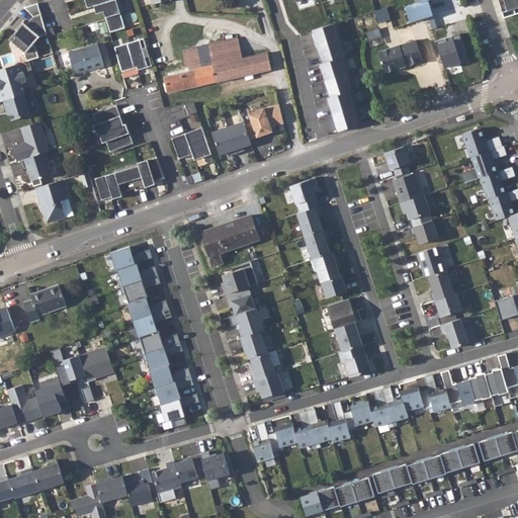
[(116,0),(85,0),(88,9),(95,7),(97,14),(104,12),(111,33),(125,28),(116,0)]
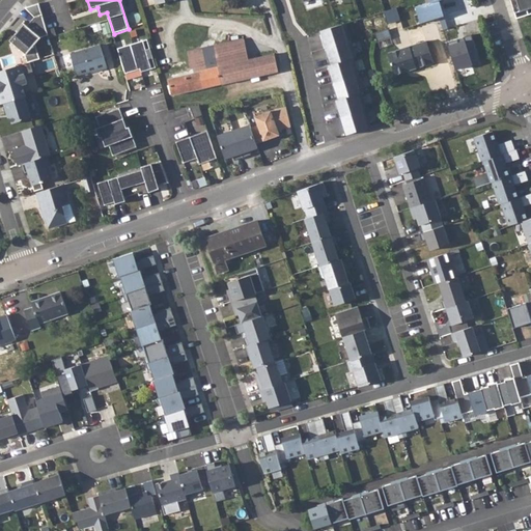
[(530,0),(510,0),(515,11),(530,6),(530,0)]
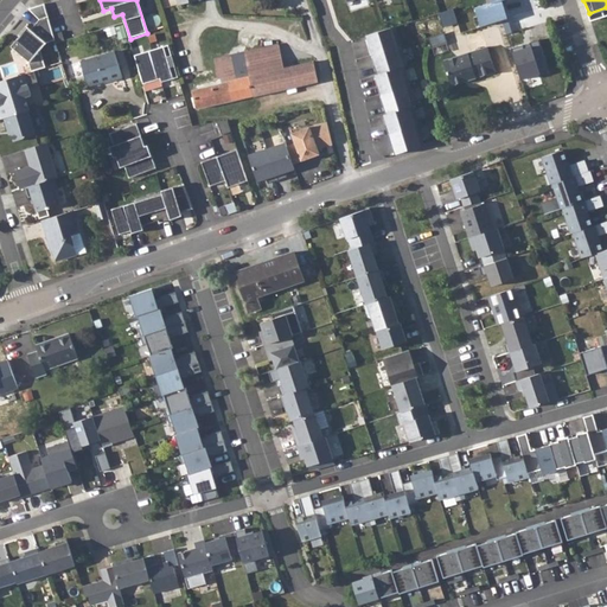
[(29,61),(32,71),(34,70),(46,66),(40,50),(48,43),(56,40),(45,6),(30,11),(39,19),(31,29),(26,25),(18,34),(19,36),(11,46),(29,61)]
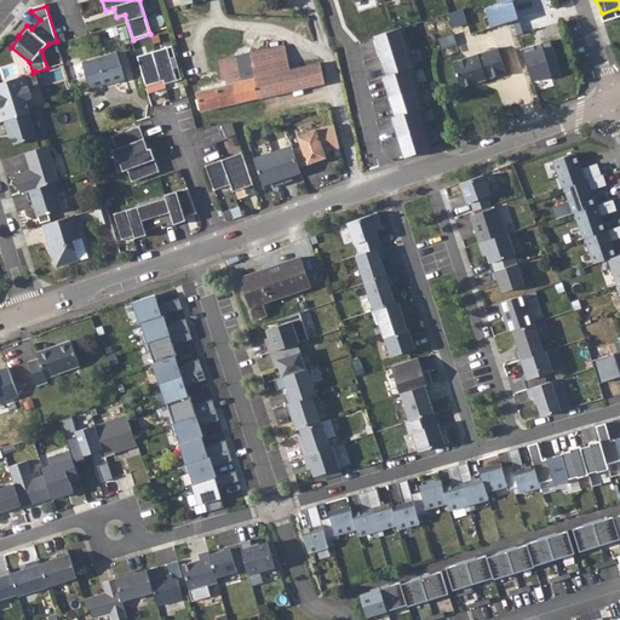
[(438,33),(452,29),(448,16),(435,19),(438,33)]
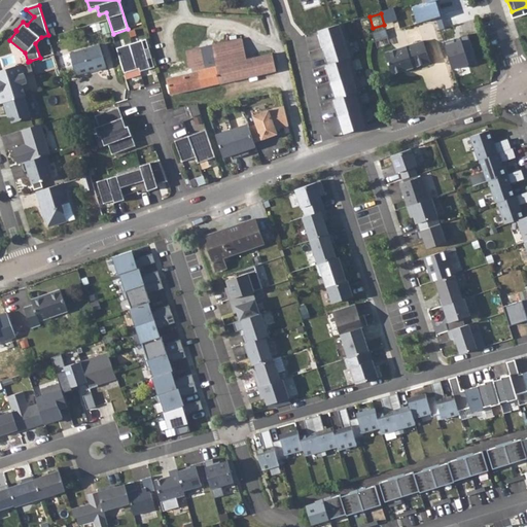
[(343,22),(318,29),(320,37),(319,38),(322,47),(323,46),(326,56),(324,56),(327,65),(351,57),(354,57),(343,22)]
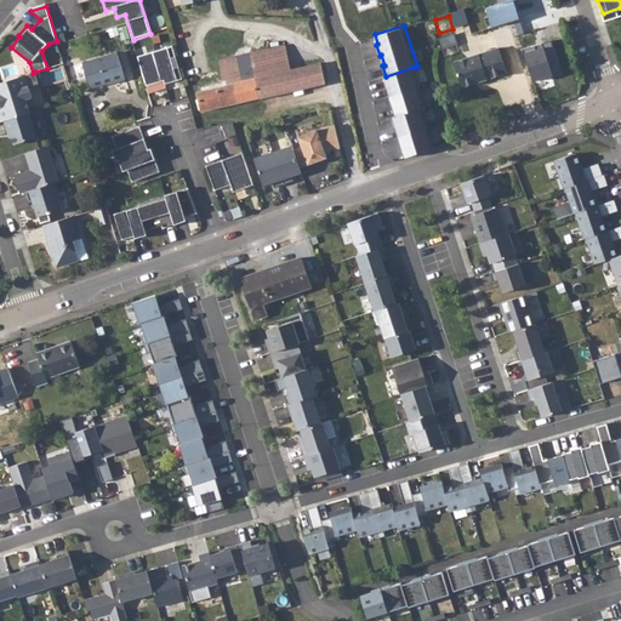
[(456,61),(486,50),(484,43),(454,53),(456,61)]
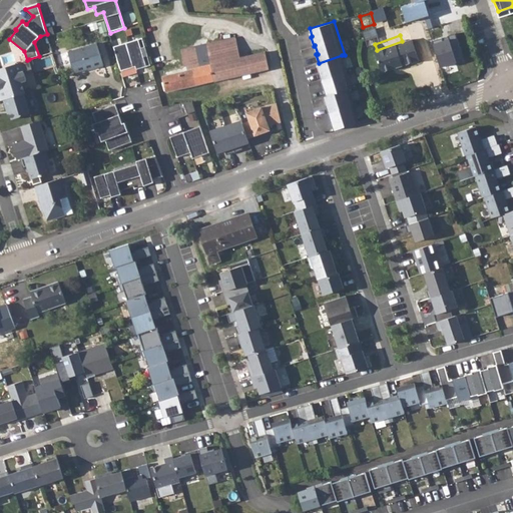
[(236,38),(208,44),(216,80),(269,68),(266,52),(241,57),(236,38)]
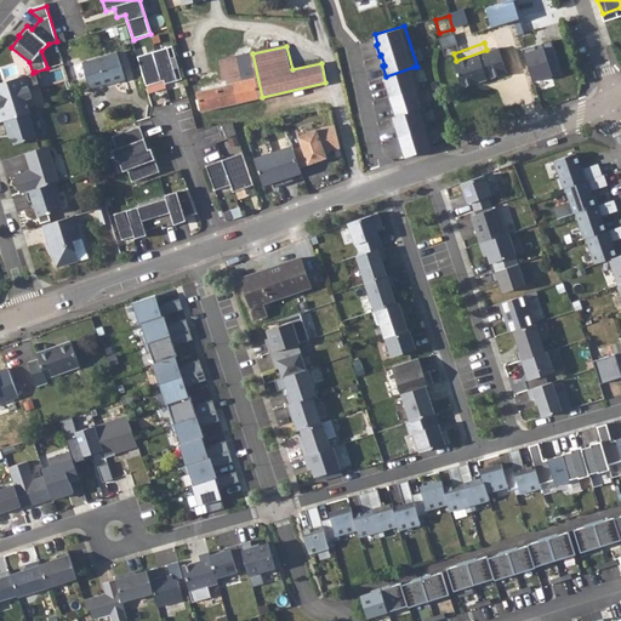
[(503,46),(460,61),(467,85),(511,72),(503,46)]
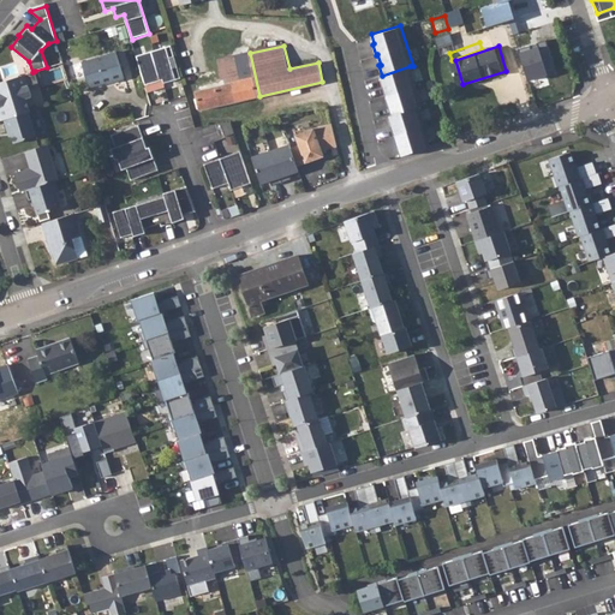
[(166,48),(137,57),(145,85),(163,81),(165,84),(175,81),(166,48)]
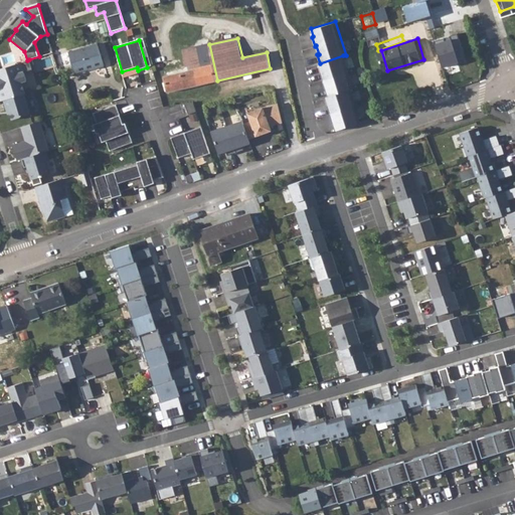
[(97,43),(69,52),(75,73),(94,67),(95,68),(104,66),(99,49),(97,43)]
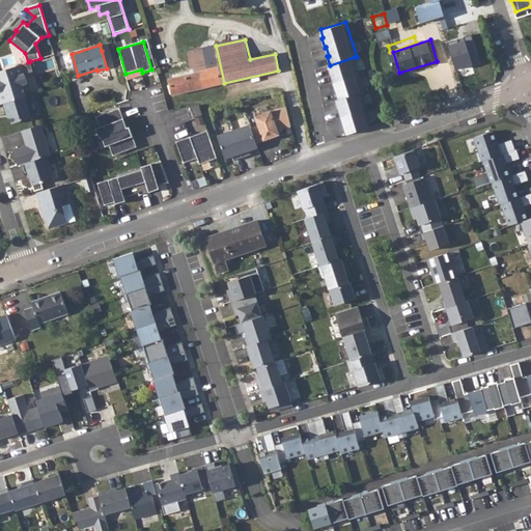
[(216,46),(198,49),(201,64),(200,64),(205,88),(224,83),(216,46)]
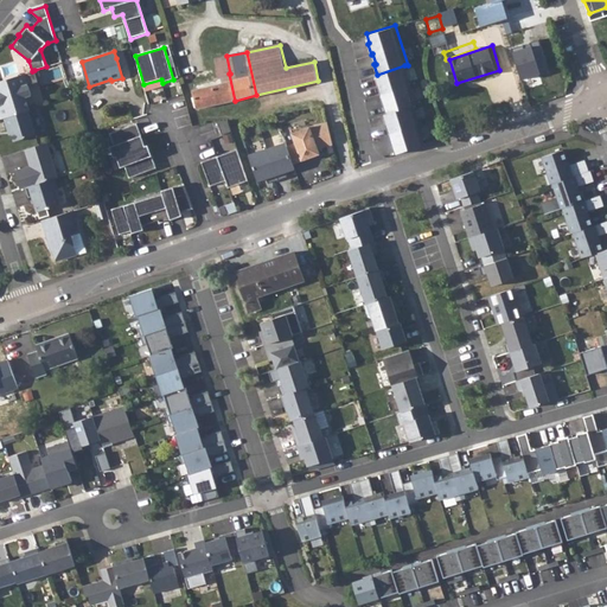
[(221,83),(211,85),(216,104),(235,101),(229,74),(230,74),(227,56),(215,59),(221,83)]
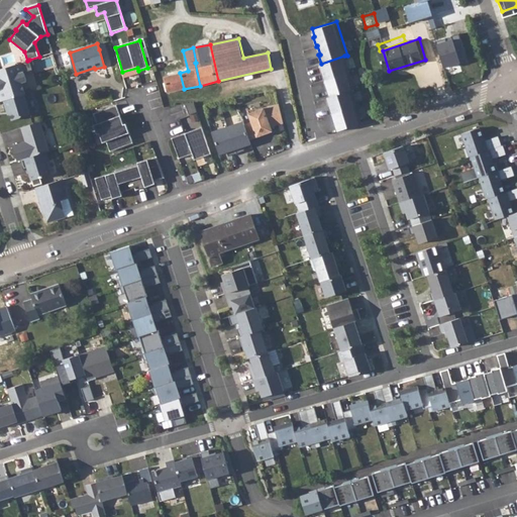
[(349,73),(344,56),(321,64),(320,64),(322,72),(321,73),(323,81),(325,80),(349,73)]
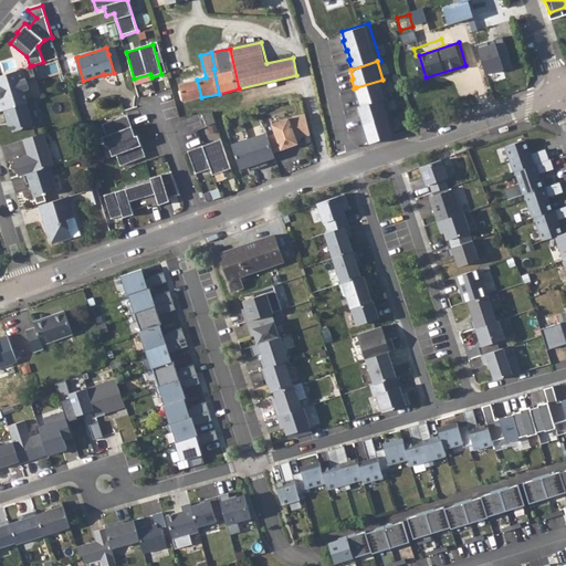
[(23,69),(27,79),(35,76),(32,65),(30,66),(23,69)]
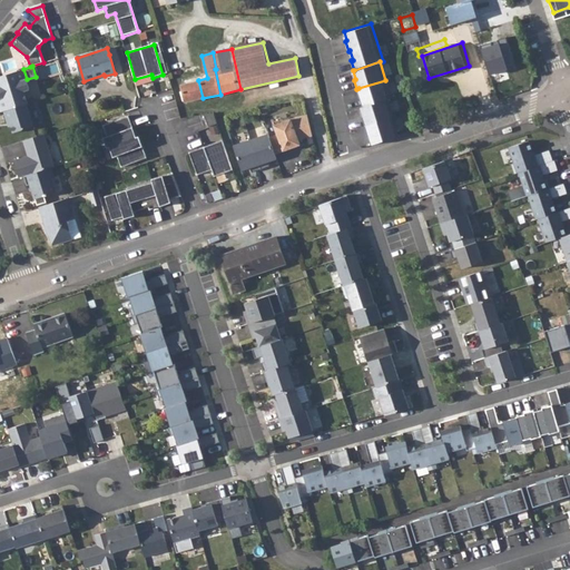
[(0,96),(0,106),(1,111),(5,110),(27,104),(28,104),(25,92),(27,89),(29,89),(27,79),(23,69),(0,76),(0,88),(2,96),(0,96)]
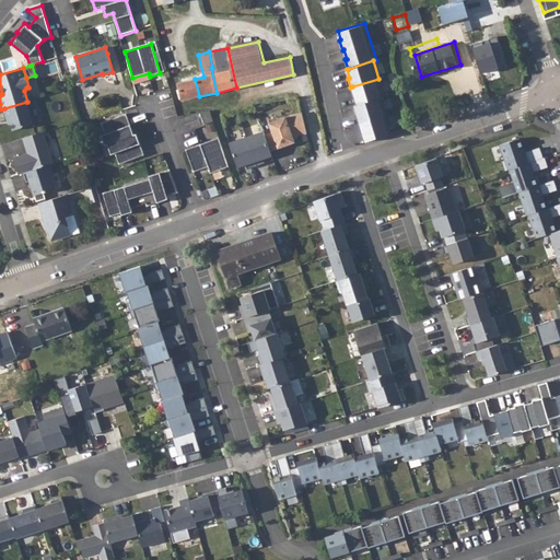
[(195,79),(178,83),(182,101),(199,96),(195,79)]
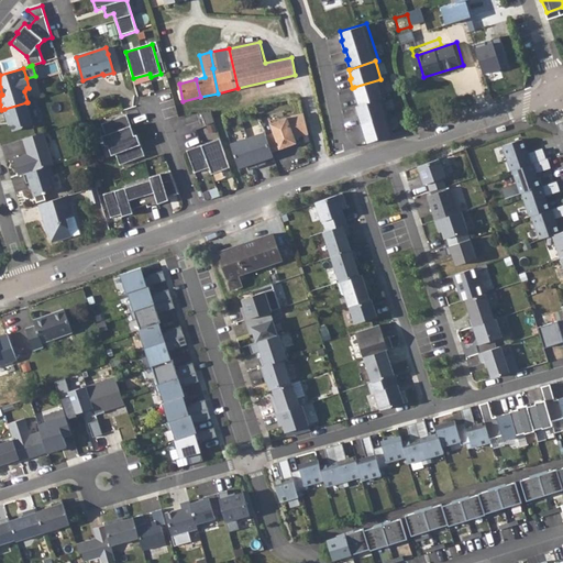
[(384,98),(386,97),(381,79),(354,87),(356,96),(355,97),(357,106),(384,98)]
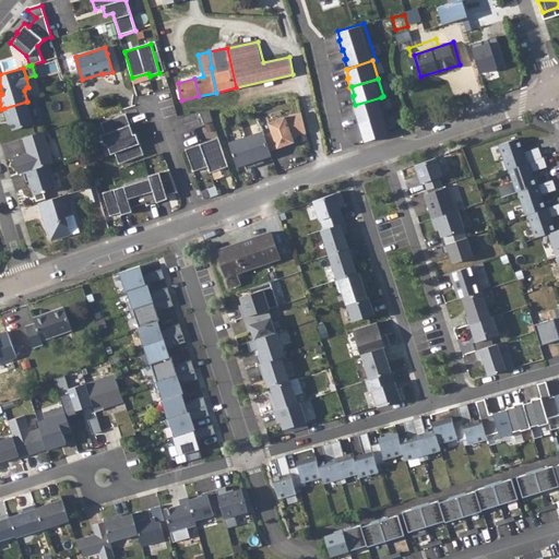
[(133,88),(118,93),(122,109),(138,105),(133,88)]
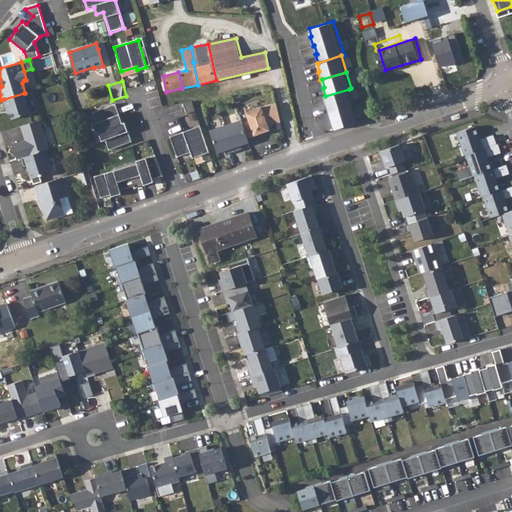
[(354,105),(349,89),(325,96),(324,97),(326,104),(325,105),(328,113),(353,105),(354,105)]
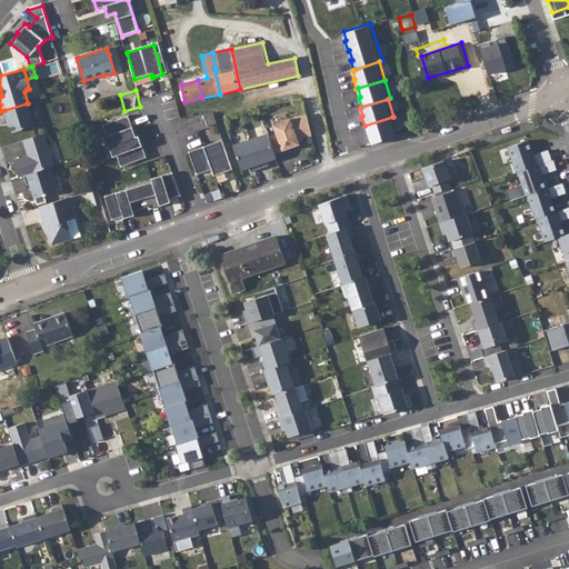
[(33,126),(27,103),(5,110),(7,120),(9,119),(13,132),(33,126)]
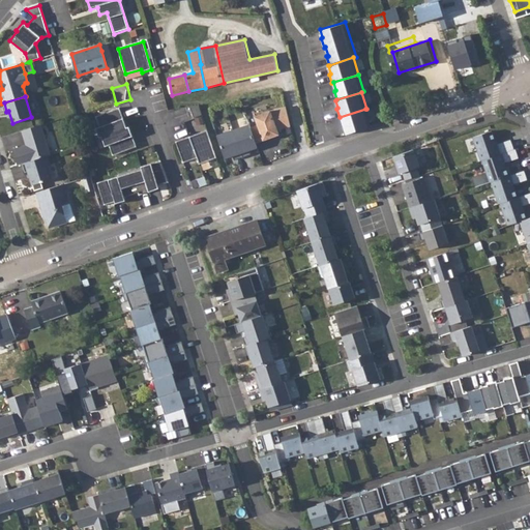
[(121,108),(97,116),(100,126),(97,127),(100,137),(104,136),(107,146),(110,144),(114,154),(138,146),(130,126),(128,127),(121,108)]
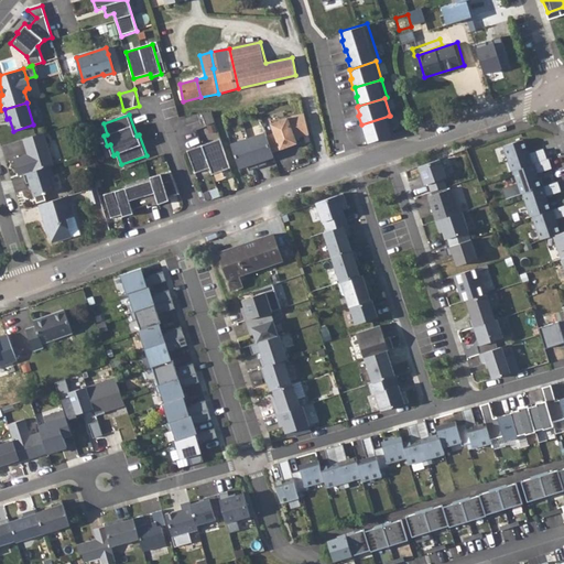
[(295,138),(308,134),(304,115),(288,117),(271,123),(273,132),(266,134),(272,151),(290,145),(290,144),(296,142),(295,138)]
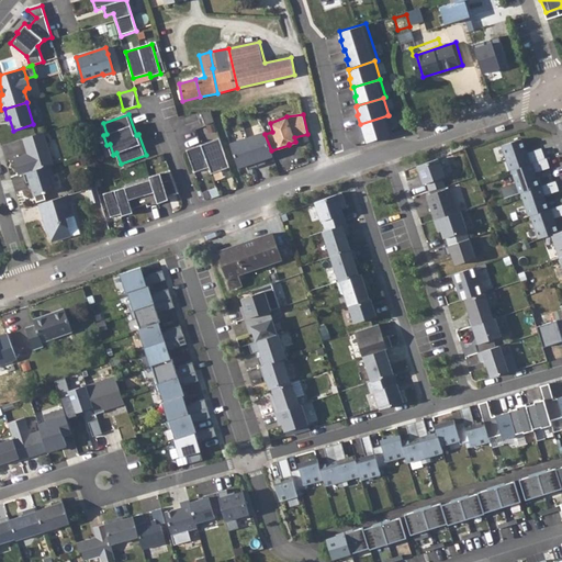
[(393,133),(388,115),(360,124),(362,133),(364,133),(367,143),(393,133)]
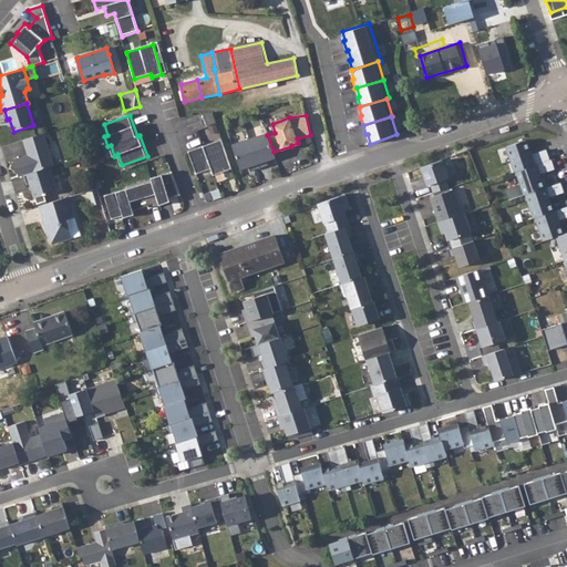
[(266,132),(249,137),(259,167),(268,164),(267,160),(275,157),(274,152),(267,135),(266,132)]
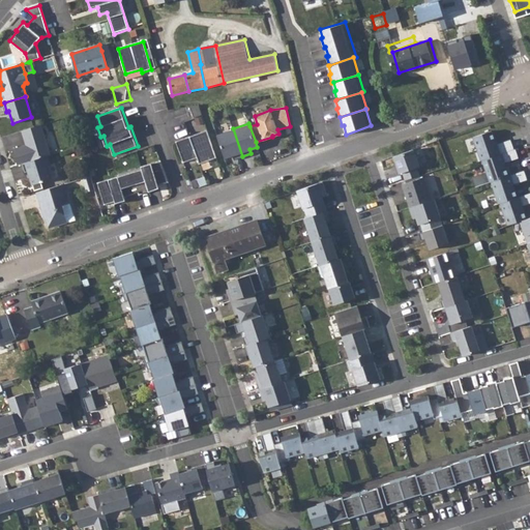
[(12,149),(18,165),(23,164),(48,155),(51,154),(41,124),(22,130),(25,139),(26,139),(28,144),(12,149)]
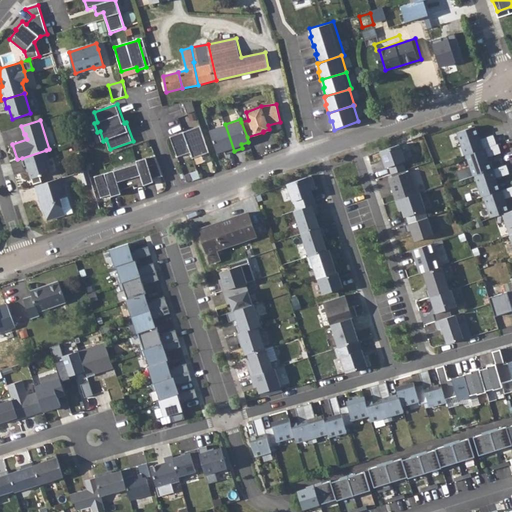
[(225,124),(209,130),(217,152),(224,150),(226,154),(234,151),(225,124)]
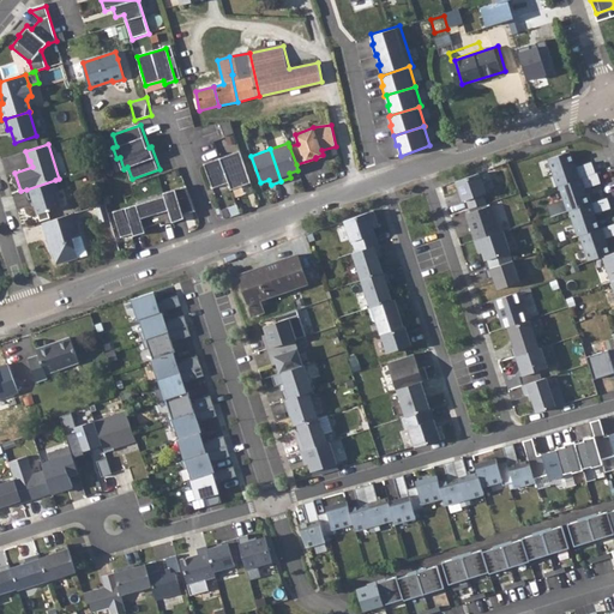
[(232,190),(251,184),(240,151),(204,164),(214,188),(229,182),(232,190)]
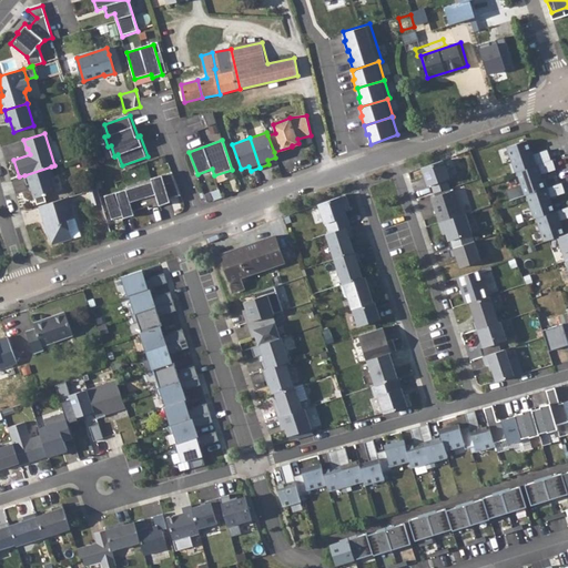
[(510,164),(514,173),(517,171),(550,160),(547,150),(533,155),(527,140),(507,146),(513,163),(510,164)]
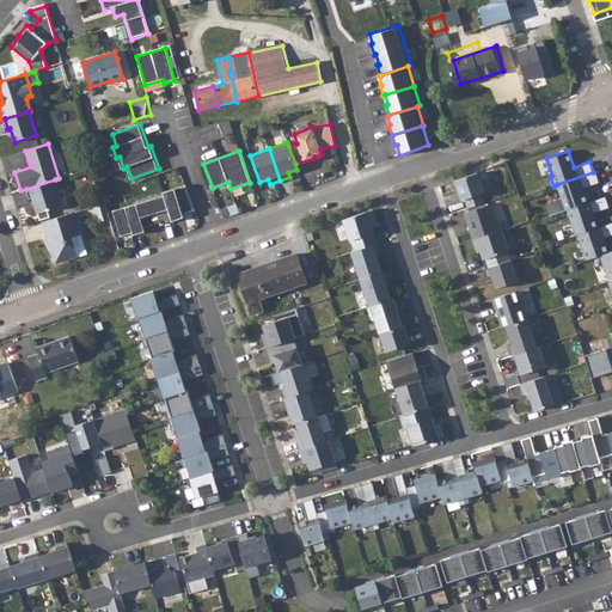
[(478,172),(454,181),(461,200),(465,199),(469,208),(485,202),(482,193),(485,191),(478,172)]
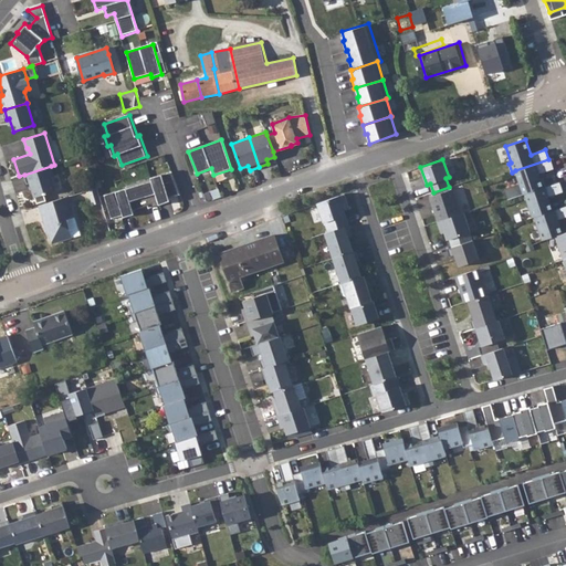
[(554,169),(551,159),(548,159),(515,170),(520,184),(504,189),(509,200),(525,194),(543,188),(538,174),(554,169)]
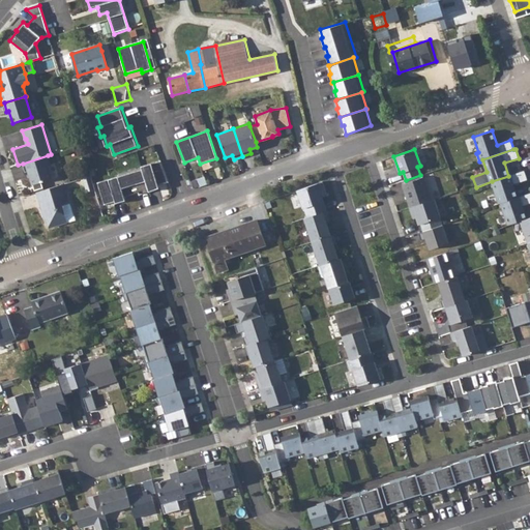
[(50,165),(48,155),(23,164),(25,172),(28,171),(32,184),(41,182),(52,178),(49,165),(50,165)]
